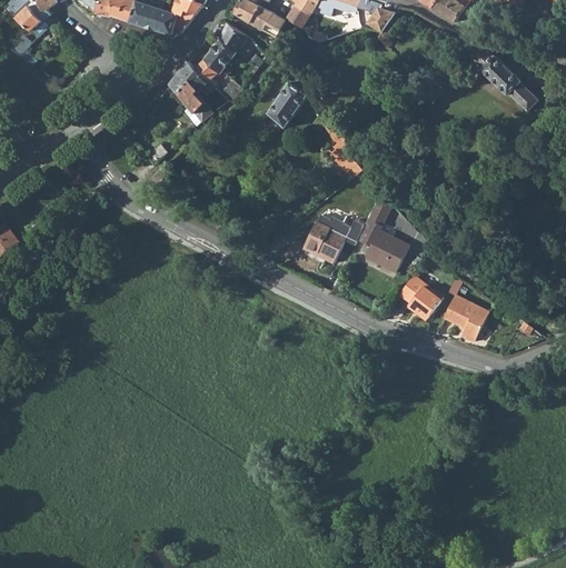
[(12,0),(5,9),(12,16),(25,0),(12,0)]
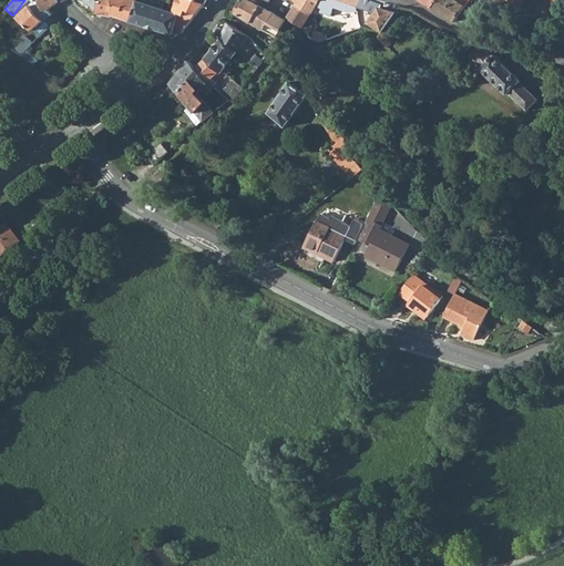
[(30,2),(28,0),(24,0),(12,16),(16,19),(27,7),(30,2)]
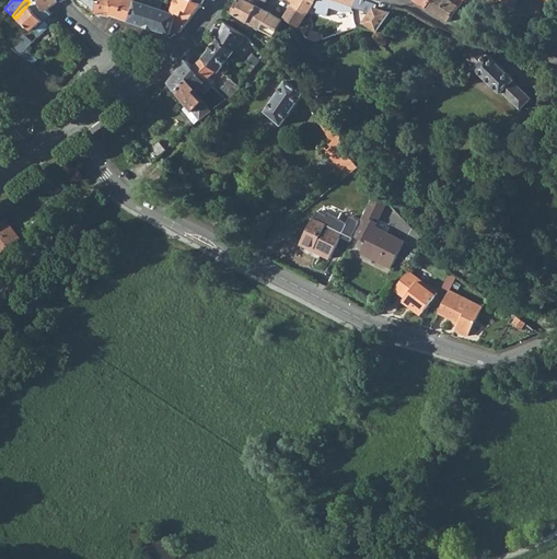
[(54,3),(53,0),(35,0),(41,13),(42,14),(45,11),(54,3)]
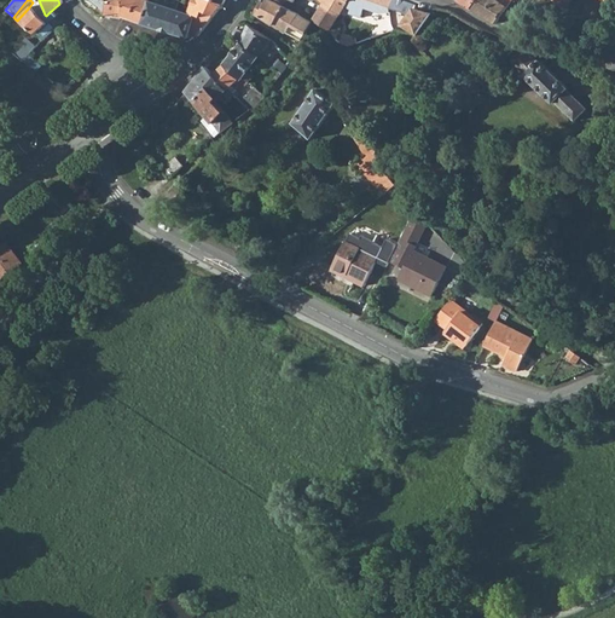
[(87,0),(103,12),(105,0),(87,0)]
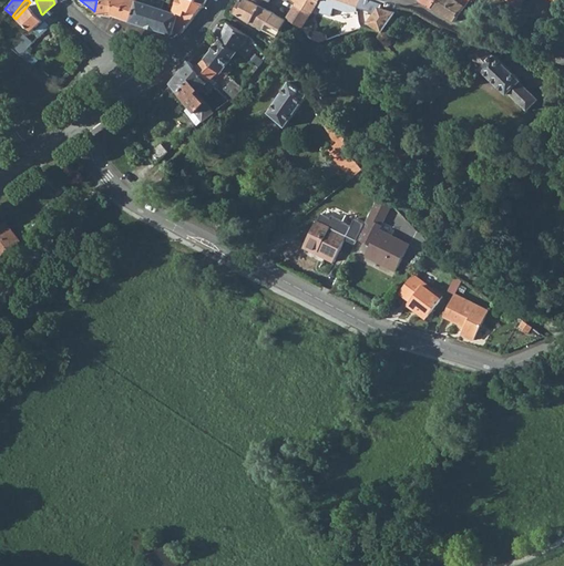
[(96,0),(94,11),(93,14),(110,18),(110,16),(112,0),(96,0)]
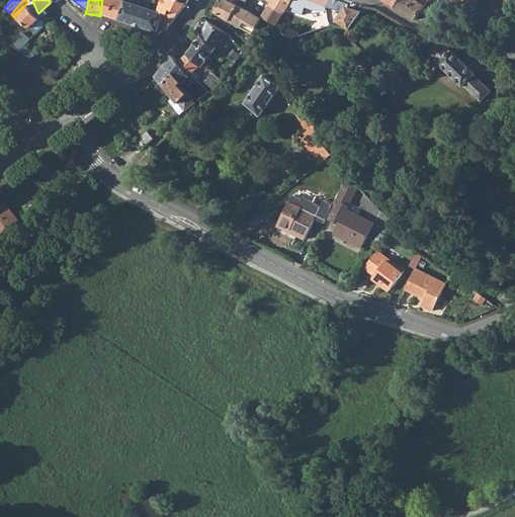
[(123,2),(116,0),(102,0),(100,14),(116,20),(123,2)]
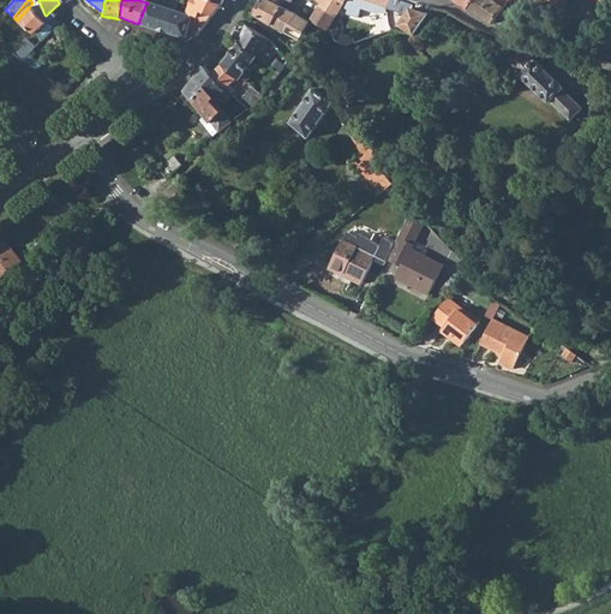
[(157,31),(167,34),(168,34),(185,40),(186,35),(191,17),(185,15),(174,11),(165,9),(167,0),(147,0),(147,3),(138,24),(156,30),(157,31)]
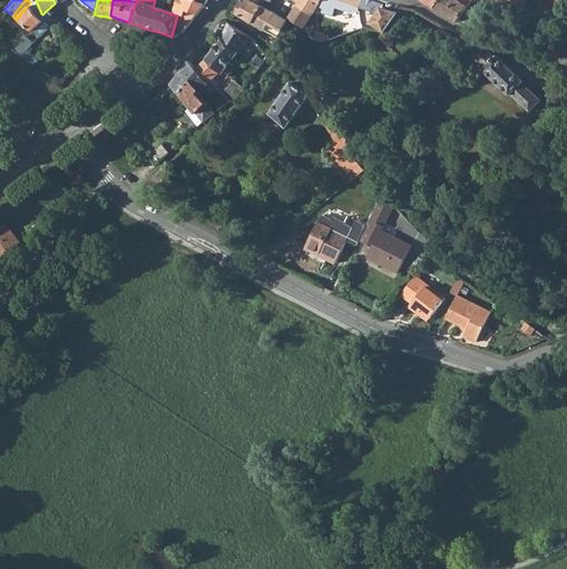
[(155,0),(153,8),(162,10),(164,2),(156,0),(155,0)]
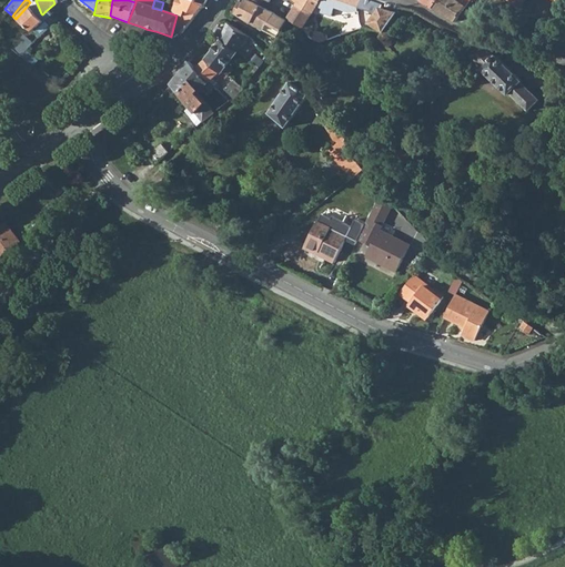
[(172,32),(179,34),(202,6),(189,0),(175,0),(172,11),(171,13),(177,16),(172,32)]
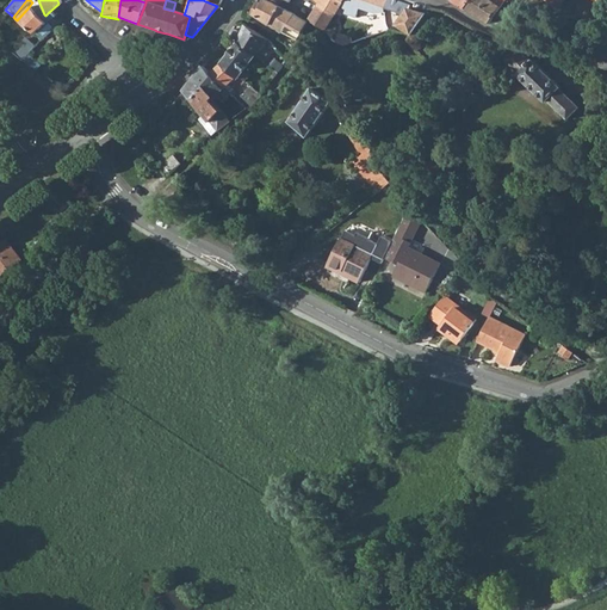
[(249,14),(296,42),(305,24),(262,0),(261,0),(259,5),(255,2),(249,14)]
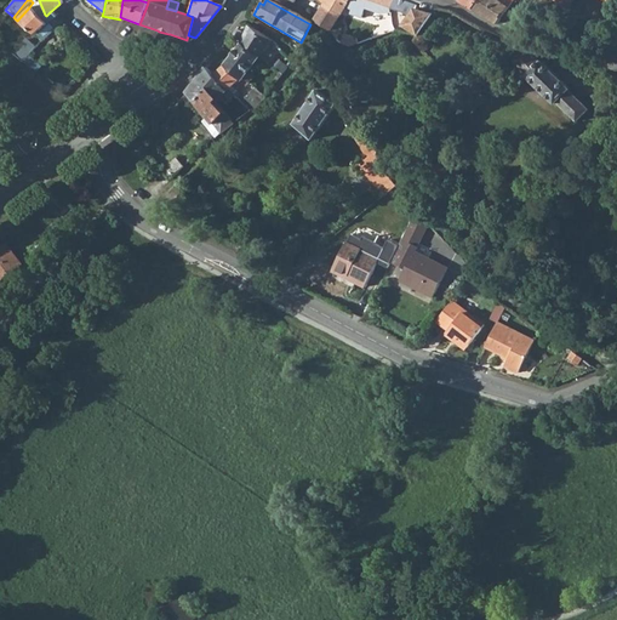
[(320,5),(337,16),(338,16),(347,1),(361,7),(364,1),(380,6),(381,0),(312,0),(313,1),(320,5)]
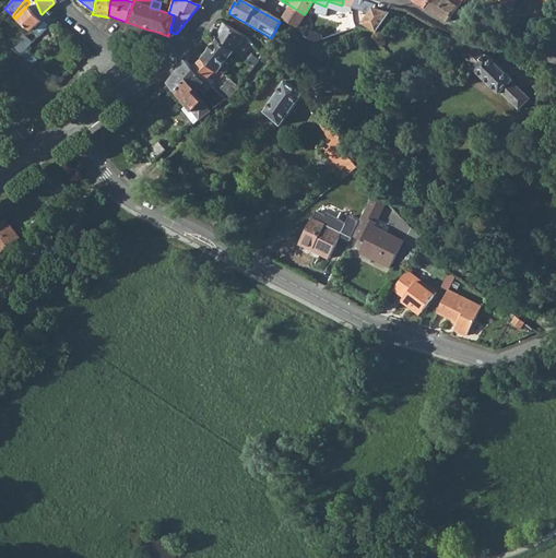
[(362,24),(375,33),(377,30),(387,13),(373,9),(373,6),(356,0),(352,0),(350,9),(367,14),(362,24)]
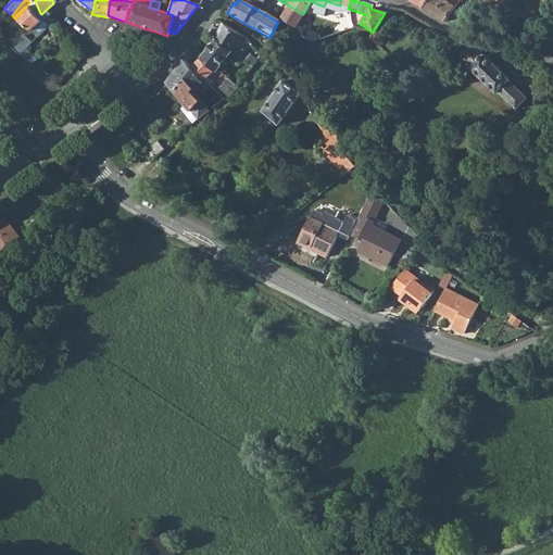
[(427,0),(420,9),(442,23),(449,14),(450,11),(455,4),(459,0),(427,0)]
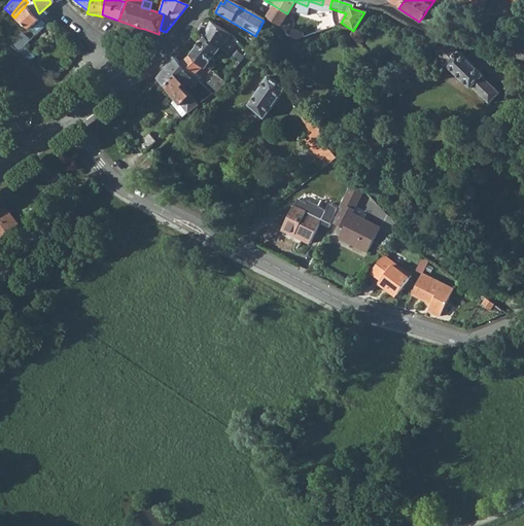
[(286,13),(272,4),(267,13),(264,18),(265,19),(278,27),(286,13)]
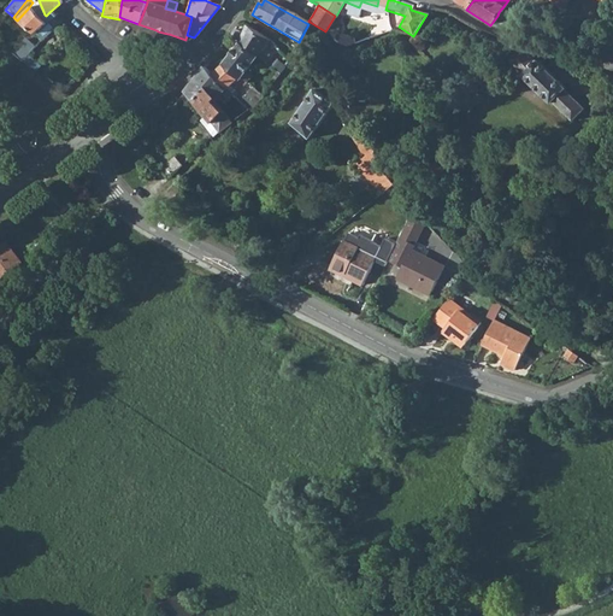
[(17,21),(40,41),(59,23),(49,12),(46,16),(45,15),(40,19),(29,7),(17,21)]
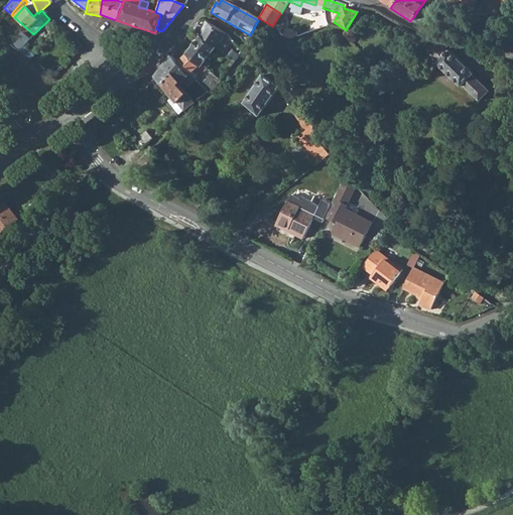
[(201,66),(217,43),(220,45),(221,43),(229,50),(234,59),(241,51),(239,48),(225,33),(206,22),(202,28),(196,25),(193,31),(198,36),(197,38),(186,51),(184,54),(199,69),(201,66)]
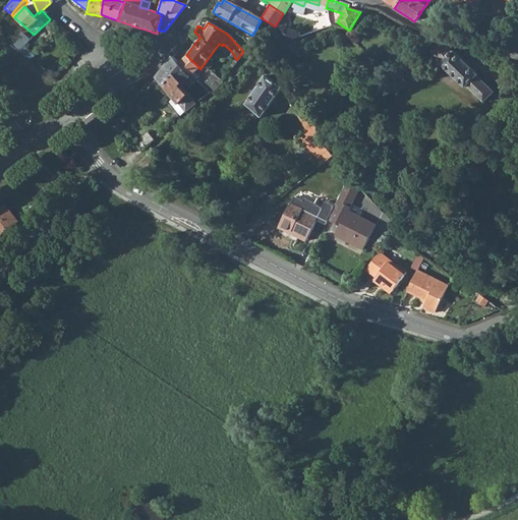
[(345,36),(349,42),(356,31),(351,27),(349,31),(348,31),(345,36)]
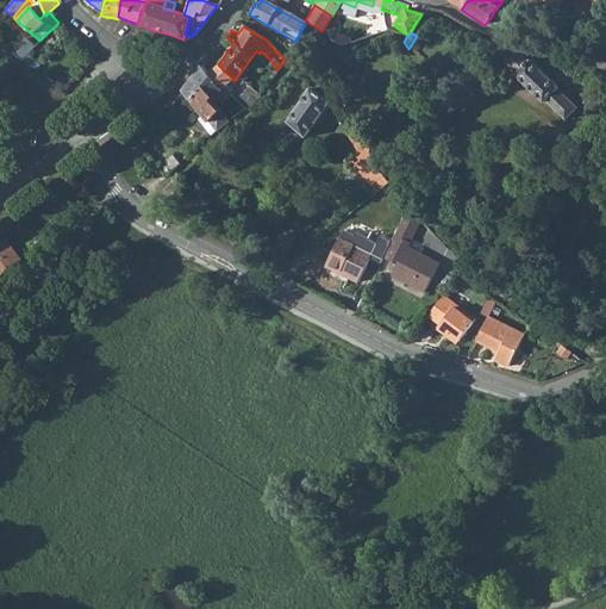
[(13,58),(19,63),(29,53),(23,47),(13,58)]
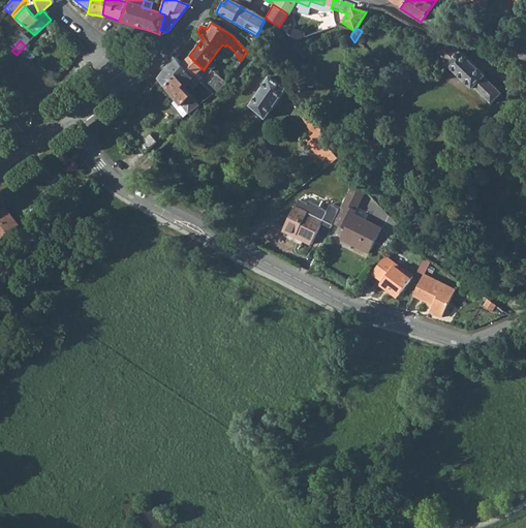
[(472,88),(489,104),(499,94),(483,78),(484,76),(458,53),(458,55),(449,45),(445,44),(436,53),(447,64),(446,66),(470,90),(472,88)]
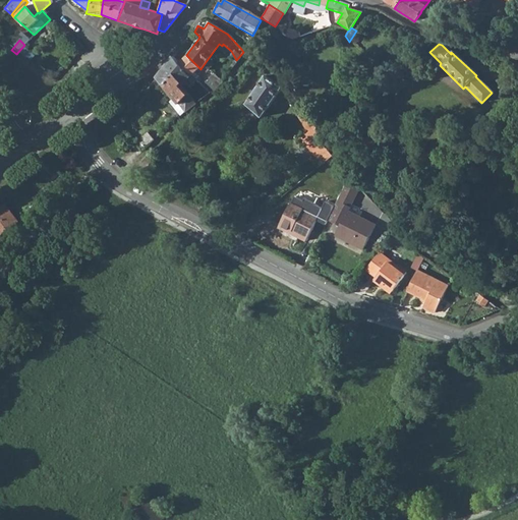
[(18,56),(27,63),(33,57),(25,51),(23,53),(22,52),(18,56)]
